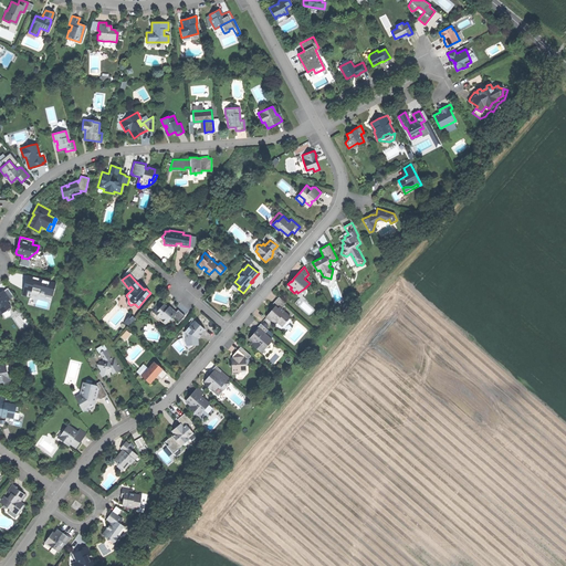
[(24,285),(22,295),(27,296),(28,292),(31,293),(32,290),(53,295),(56,283),(38,279),(38,281),(34,280),(34,279),(27,276),(24,285)]
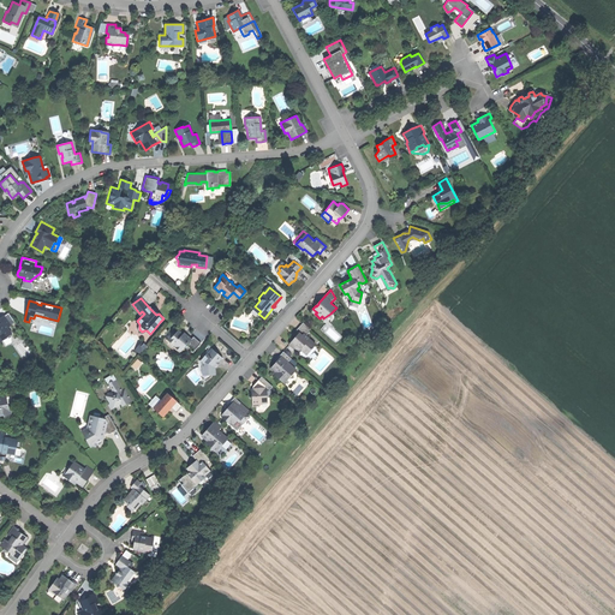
[(0,318),(0,341),(1,341),(12,334),(7,328),(11,326),(4,316),(0,318)]
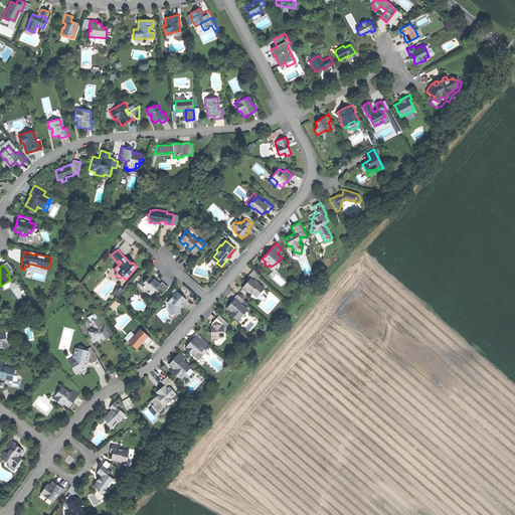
[(245,284),(242,288),(249,295),(251,293),(256,297),(264,289),(259,284),(259,283),(256,281),(261,276),(253,270),(248,277),(251,280),(249,282),(248,281),(245,284)]
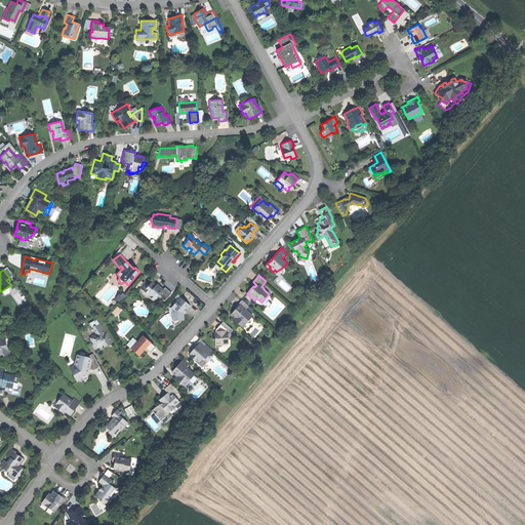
[(171,292),(165,287),(164,289),(159,285),(157,285),(155,284),(152,282),(149,286),(145,283),(140,287),(149,294),(153,293),(157,296),(161,292),(167,297),(171,292)]
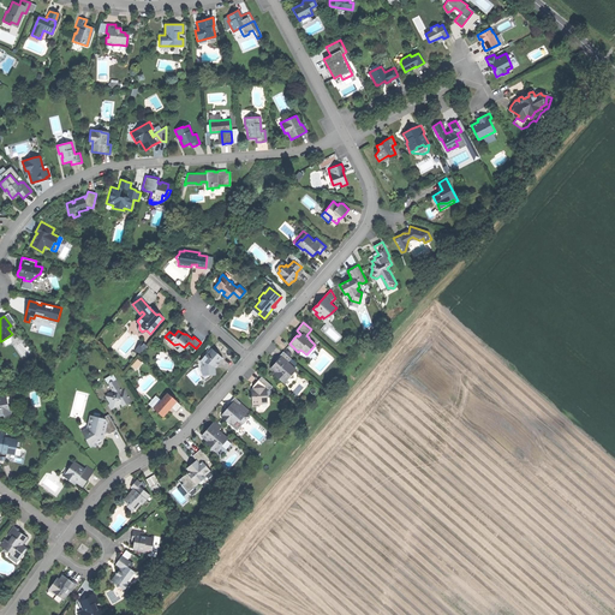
[(179,354),(184,347),(179,344),(174,345),(165,336),(162,340),(179,354)]
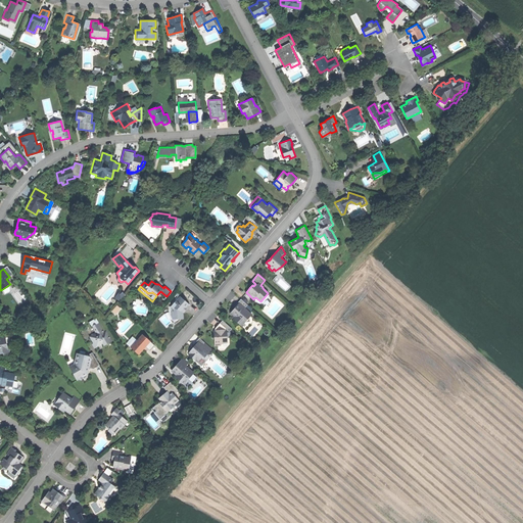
[(113,298),(119,302),(126,294),(121,290),(113,298)]
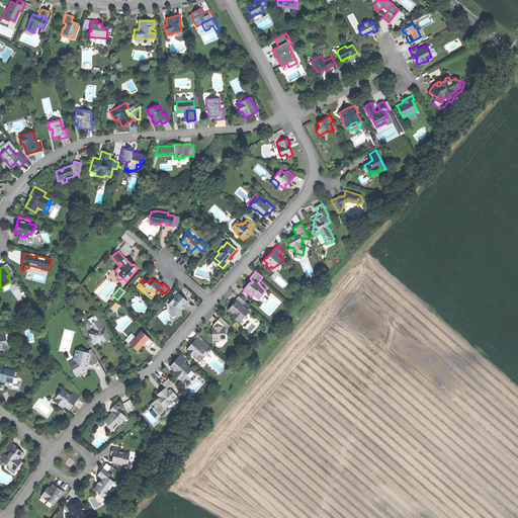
[(188,301),(179,293),(170,303),(170,306),(171,313),(177,313),(177,316),(182,315),(181,310),(182,308),(182,307),(183,306),(184,305),(185,305),(188,301)]
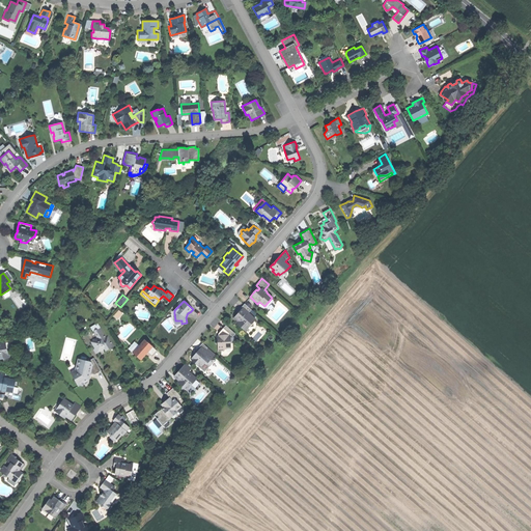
[(239,312),(234,316),(241,322),(239,324),(246,331),(250,327),(254,326),(254,320),(256,318),(249,312),(252,309),(245,303),(241,307),(238,311),(239,312)]
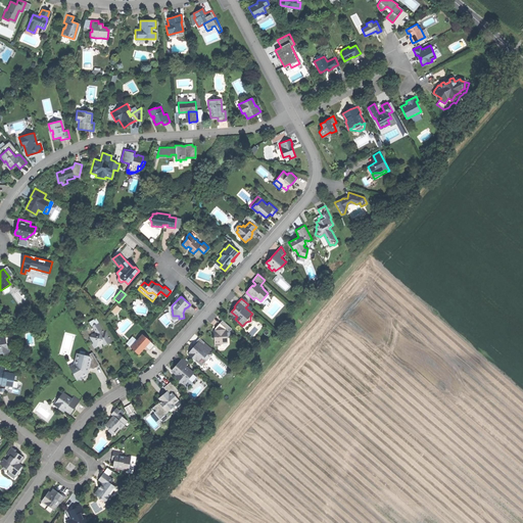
[(119,304),(112,311),(115,314),(122,307),(119,304)]
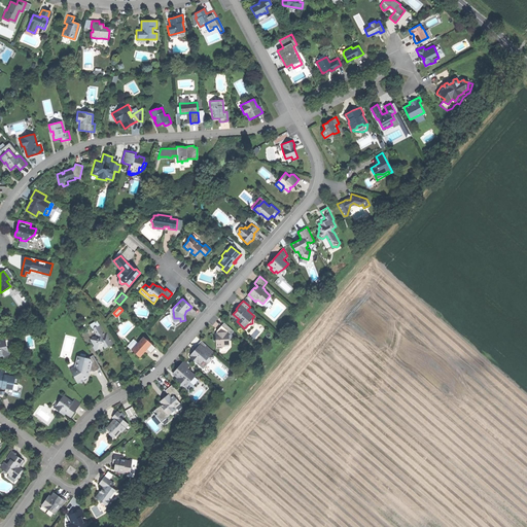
[(172,312),(168,316),(174,321),(180,321),(180,318),(174,318),(173,311),(172,313),(172,312)]
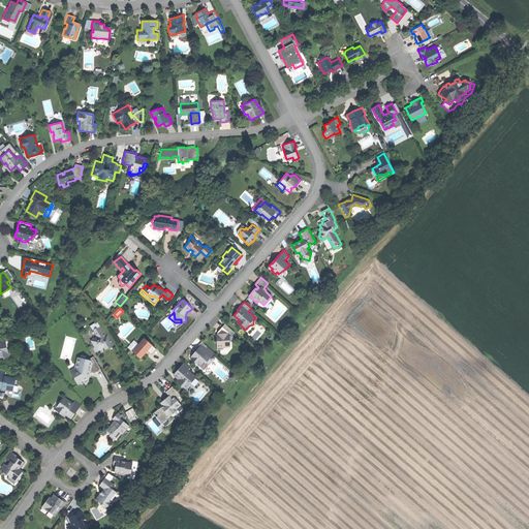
[(98,337),(92,341),(95,347),(93,348),(95,351),(104,347),(105,349),(110,347),(114,345),(107,334),(105,336),(100,327),(94,330),(98,337)]
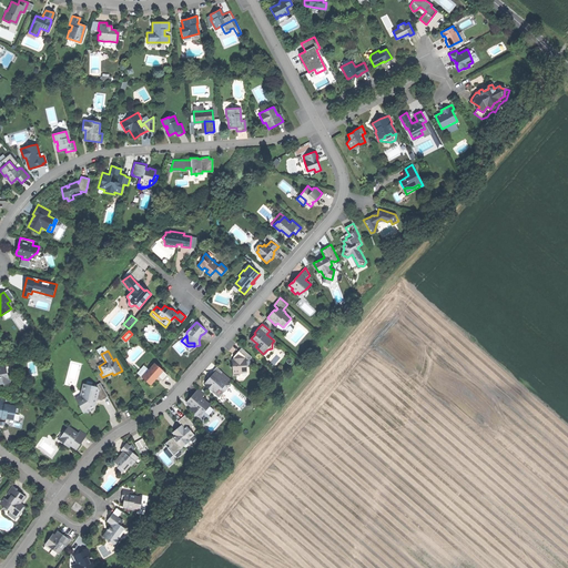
[(245,358),(234,358),(234,359),(235,359),(235,362),(235,363),(231,366),(233,369),(233,375),(240,375),(243,372),(247,372),(247,358),(245,358)]
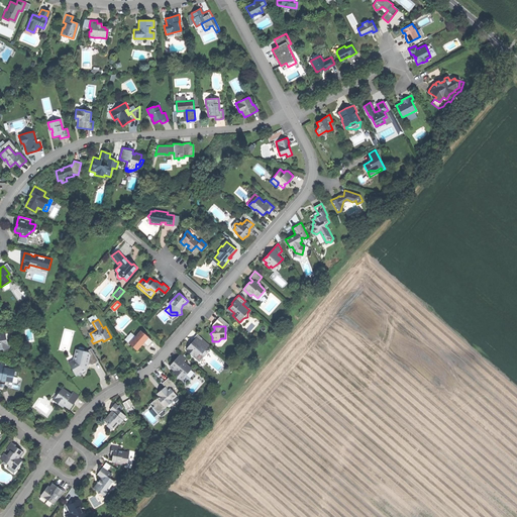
[(136,335),(129,343),(137,350),(141,346),(144,342),(148,346),(153,341),(149,337),(141,329),(136,335)]
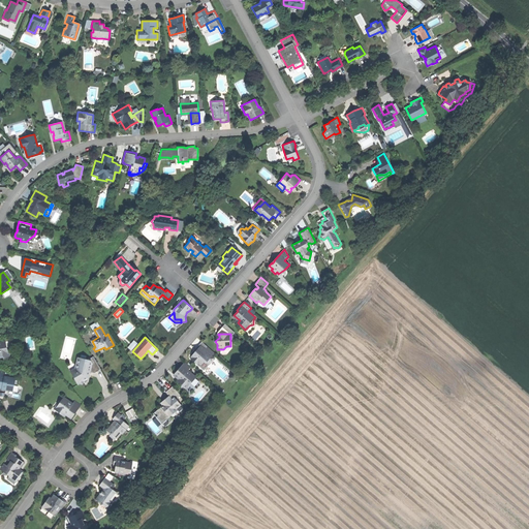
[(128,347),(132,351),(139,343),(134,340),(128,347)]
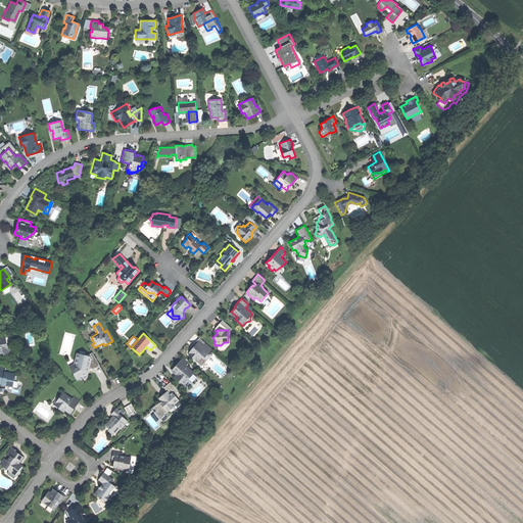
[(0,353),(8,352),(6,337),(0,338),(0,353)]
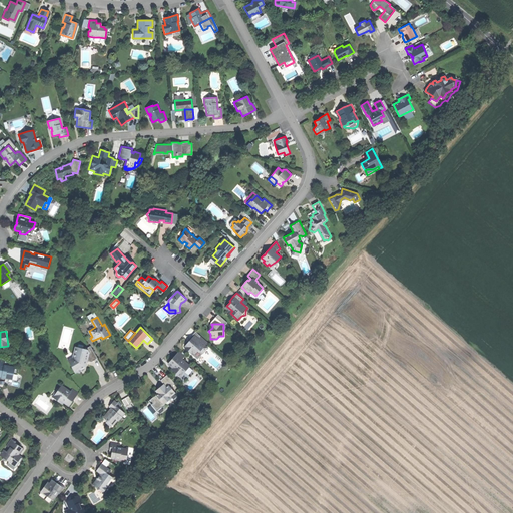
[(201,335),(198,338),(205,345),(208,342),(201,335)]
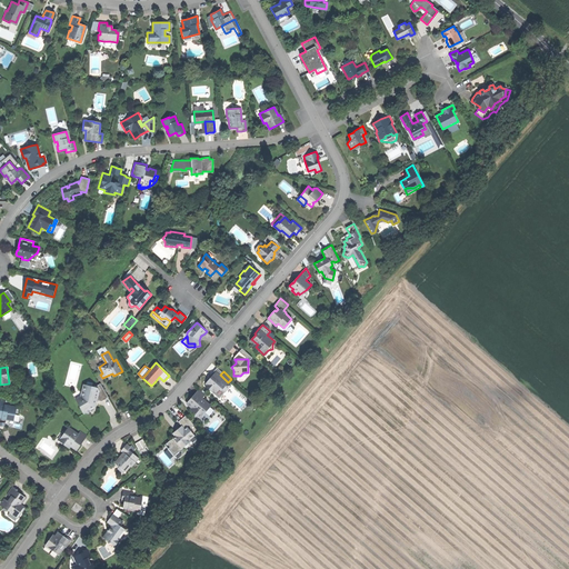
[(209,379),(206,382),(208,385),(206,386),(212,391),(215,390),(217,391),(220,388),(222,389),(226,386),(228,388),(231,385),(228,382),(220,375),(218,378),(213,375),(209,379)]
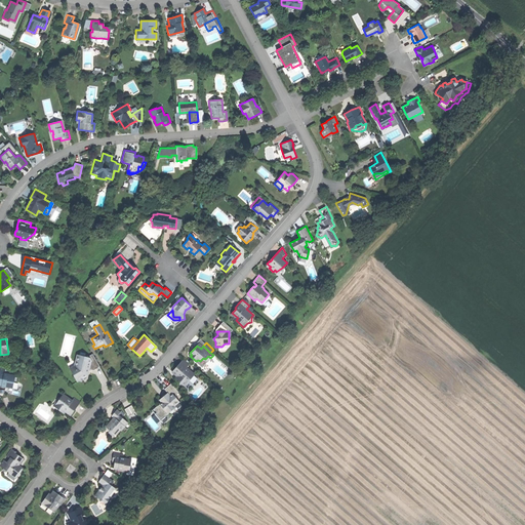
[(93,354),(87,357),(79,355),(78,360),(76,361),(75,366),(77,371),(76,371),(78,374),(74,376),(77,381),(79,380),(83,381),(83,378),(86,376),(88,375),(89,369),(94,370),(99,367),(93,354)]
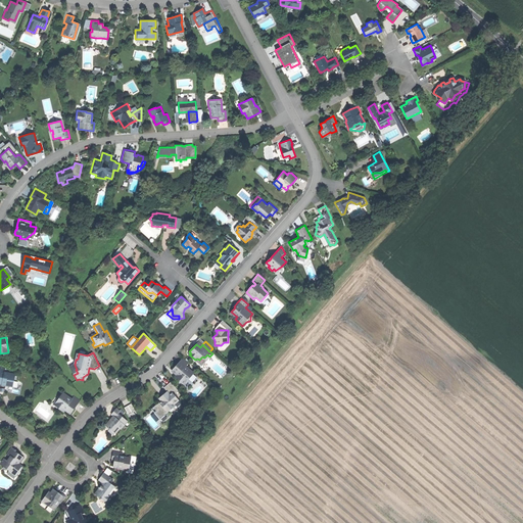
[(177,365),(172,370),(179,376),(177,378),(184,384),(194,373),(186,366),(189,363),(183,358),(177,365)]
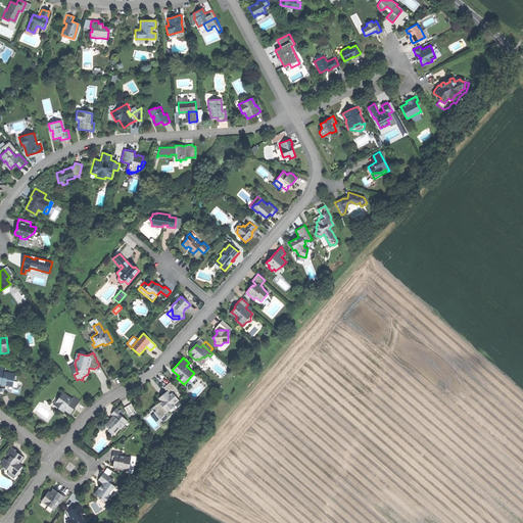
[(0,383),(2,384),(2,383),(6,383),(5,386),(13,387),(15,374),(4,372),(5,368),(0,367),(0,383)]
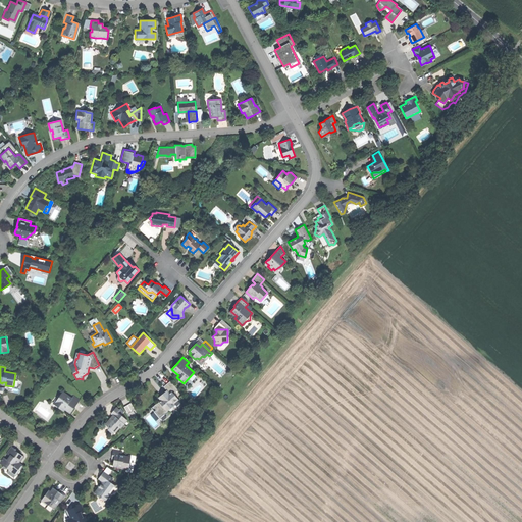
[(171,381),(164,386),(167,390),(163,394),(159,398),(161,400),(159,401),(163,405),(162,406),(167,412),(169,410),(171,411),(173,409),(173,408),(173,406),(175,404),(174,403),(178,400),(174,394),(178,390),(171,381)]
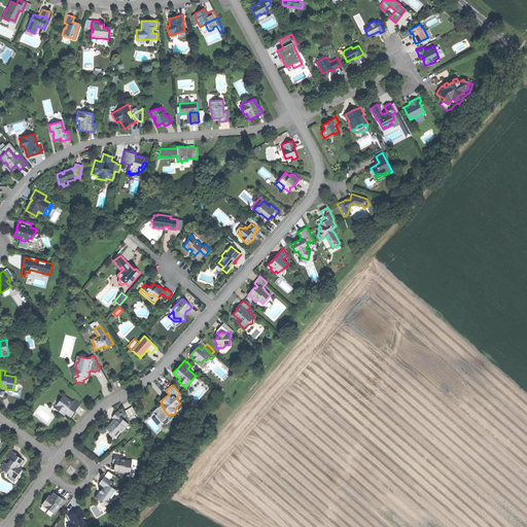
[(60,400),(55,408),(62,413),(64,412),(71,417),(76,411),(80,403),(74,399),(73,402),(65,396),(61,401),(60,400)]
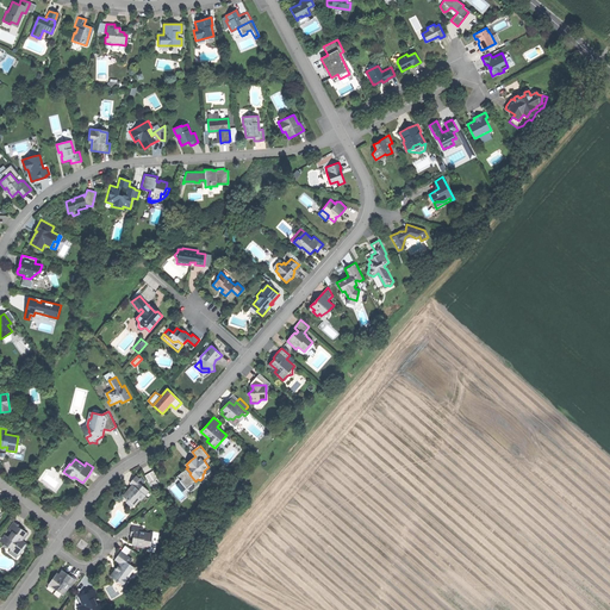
[(193,483),(195,481),(190,474),(191,473),(186,468),(178,477),(180,475),(184,479),(182,481),(187,487),(192,484),(192,483),(193,481),(193,483)]
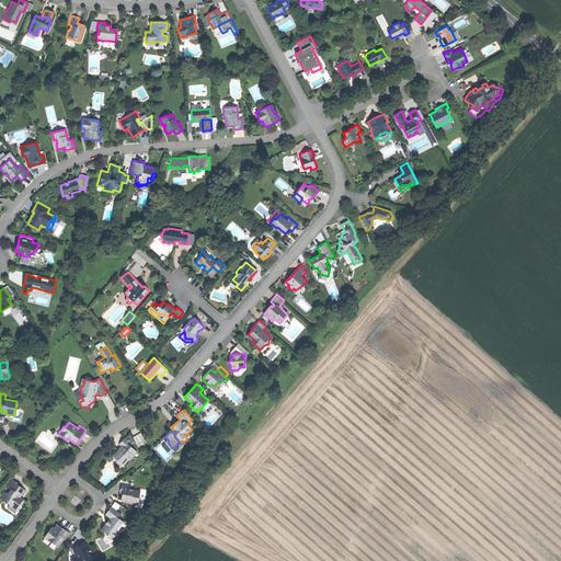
[(134,437),(138,444),(144,441),(145,439),(141,433),(134,437)]
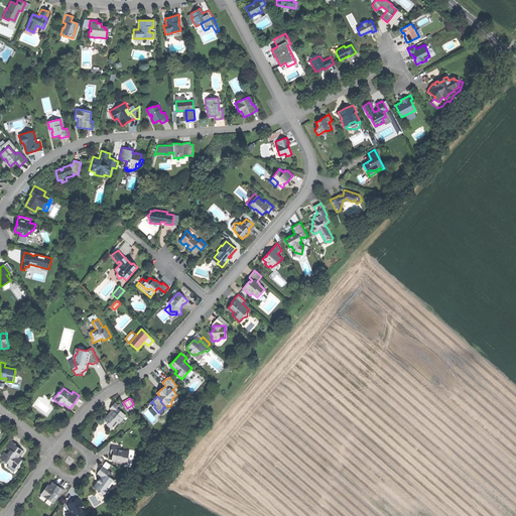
[(109,422),(114,427),(119,422),(120,423),(127,415),(120,410),(122,408),(115,403),(111,408),(114,411),(113,413),(112,414),(110,412),(106,418),(109,421),(109,422)]
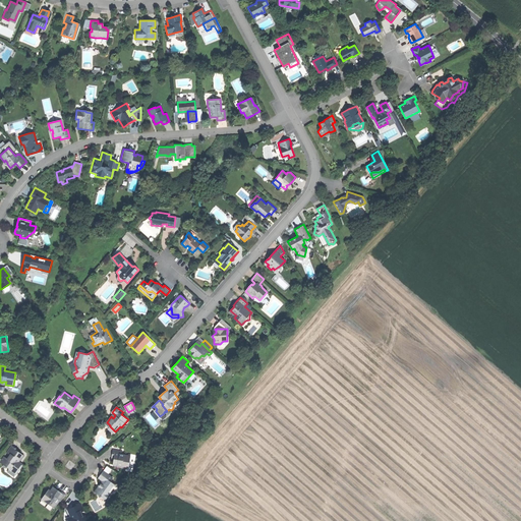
[(5,457),(1,462),(4,465),(5,463),(9,466),(8,467),(17,474),(23,466),(18,463),(24,456),(19,452),(20,451),(17,449),(12,446),(8,452),(11,454),(8,459),(5,457)]
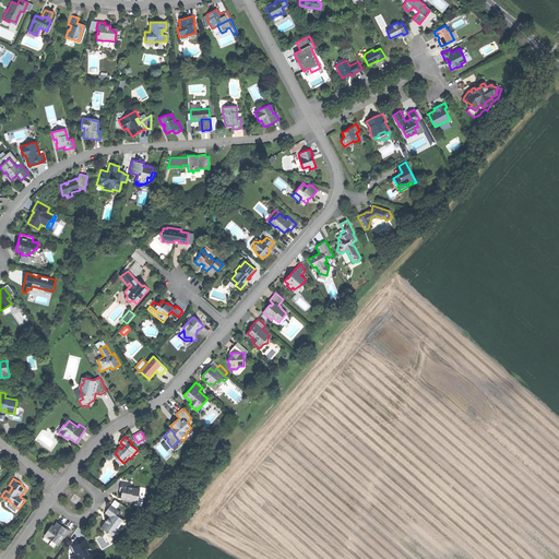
[(130,483),(121,482),(121,486),(120,491),(122,491),(121,499),(127,499),(127,498),(131,499),(130,501),(138,502),(140,489),(129,488),(130,483)]
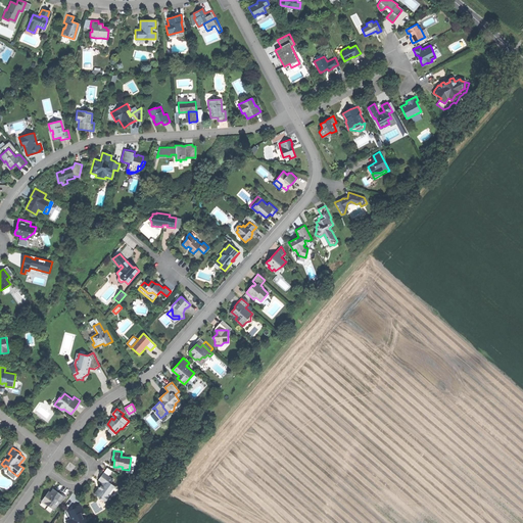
[(107,468),(104,473),(108,476),(112,471),(107,468)]
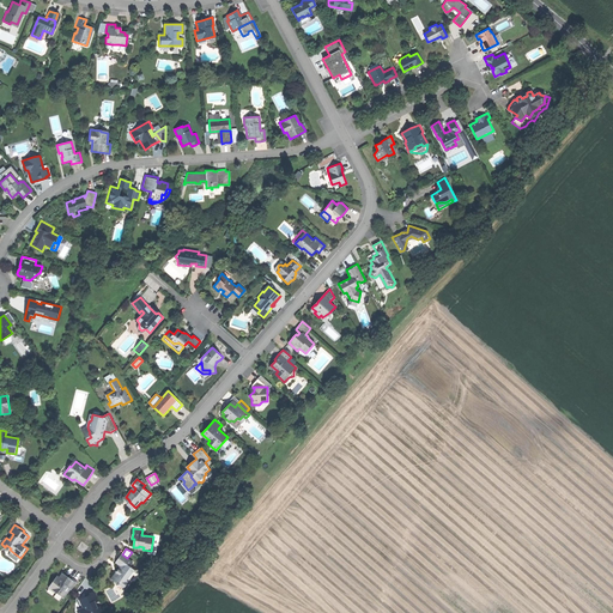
[(116,572),(111,580),(125,589),(129,582),(127,581),(134,569),(131,566),(133,563),(127,558),(122,554),(116,562),(121,566),(119,569),(120,570),(119,571),(117,572),(116,572)]
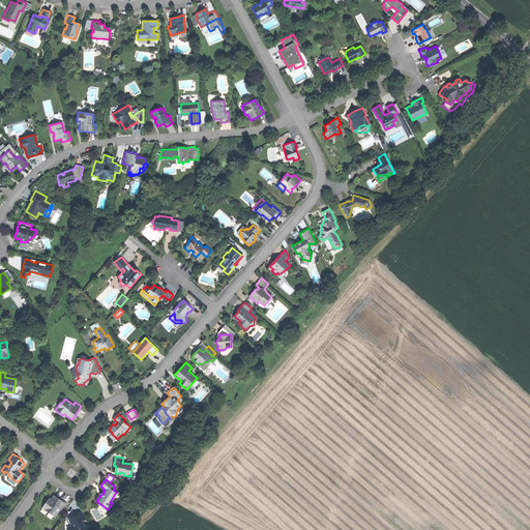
[(49,501),(43,508),(56,517),(61,509),(62,510),(67,503),(60,499),(60,500),(58,498),(55,496),(52,500),(51,502),(49,501)]
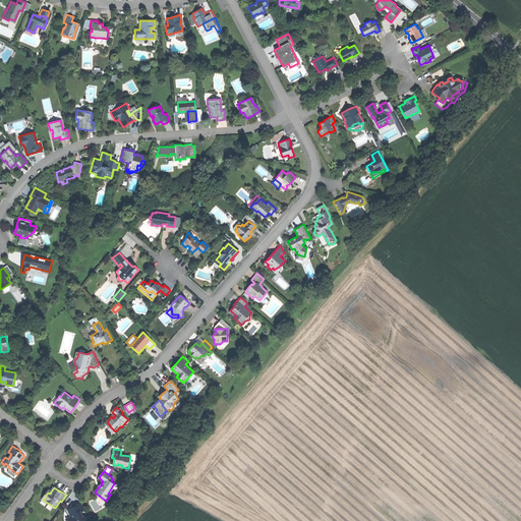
[(74,507),(69,509),(72,517),(68,519),(68,520),(83,520),(85,520),(81,510),(84,509),(81,502),(77,504),(73,505),(74,507)]
